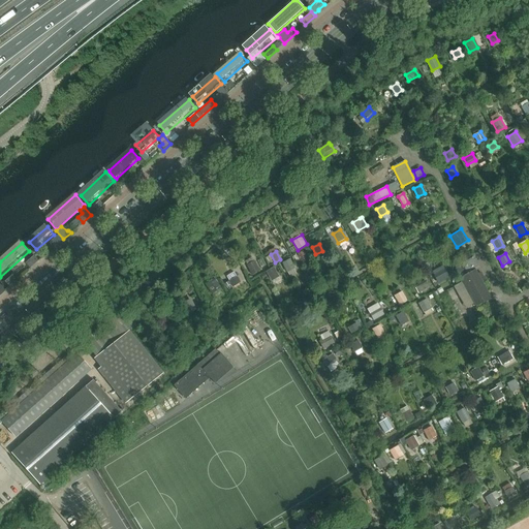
[(460,267),(456,269),(476,307),(491,299),(483,283),(487,281),(481,272),(478,274),(474,268),(478,266),(474,256),(460,265),(460,267)]
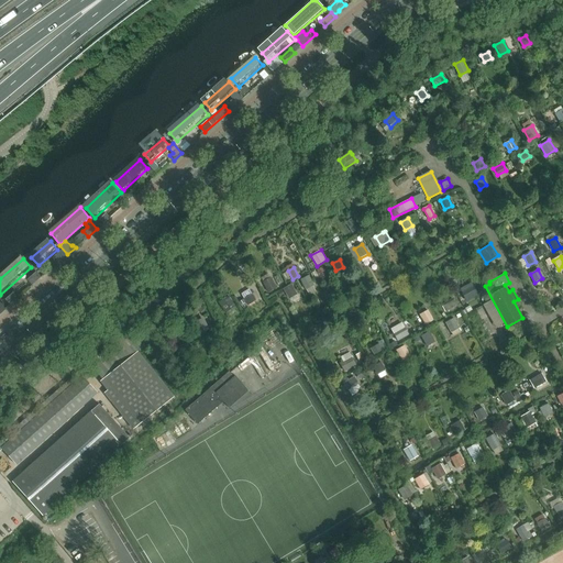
[(300,280),(306,290),(313,286),(308,276),(300,280)]
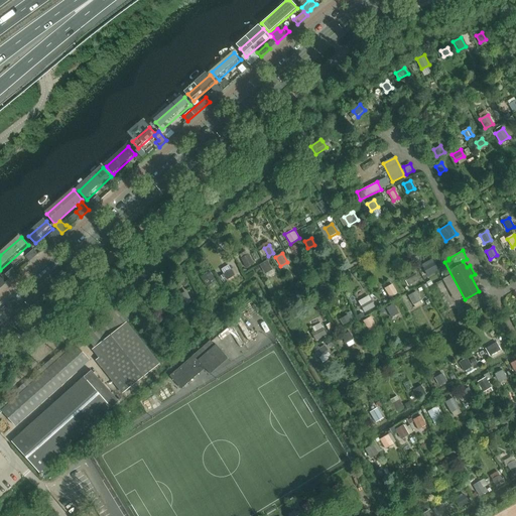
[(241,259),(246,267),(253,264),(248,255),(241,259)]
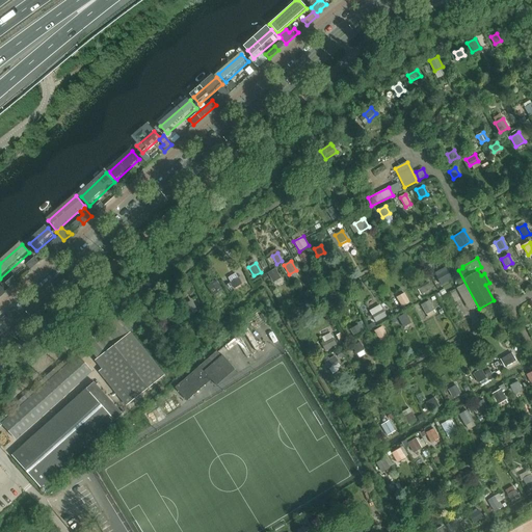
[(267,273),(273,283),(281,278),(275,269),(267,273)]
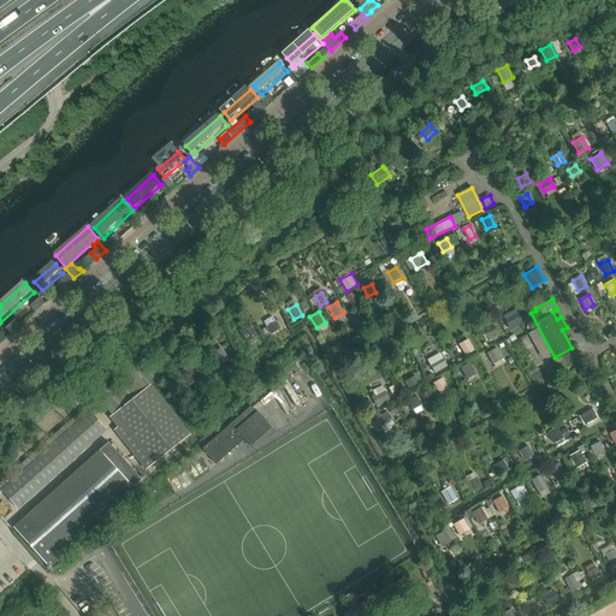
[(507,321),(510,330),(522,323),(519,315),(507,321)]
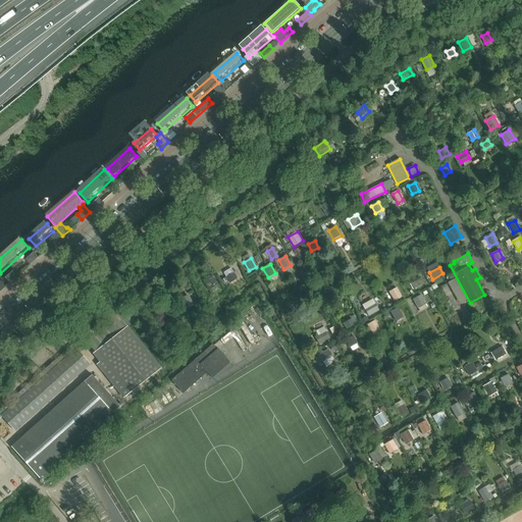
[(10,281),(16,275),(13,271),(6,277),(10,281)]
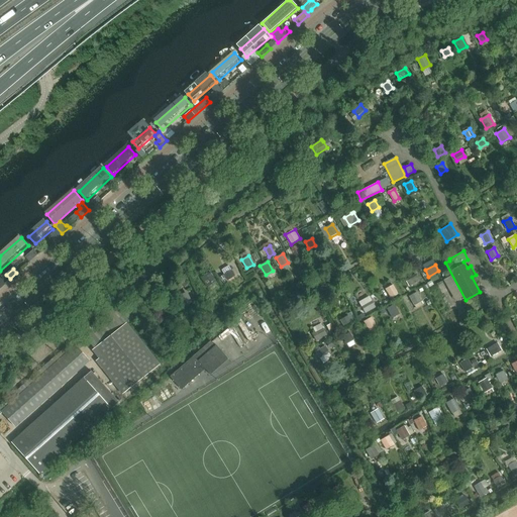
[(208,287),(217,281),(210,271),(202,277),(208,287)]
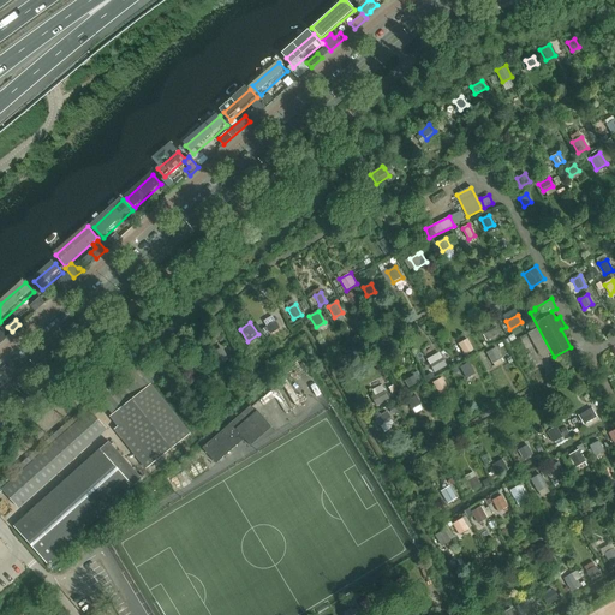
[(267,328),(270,334),(279,328),(276,322),(267,328)]
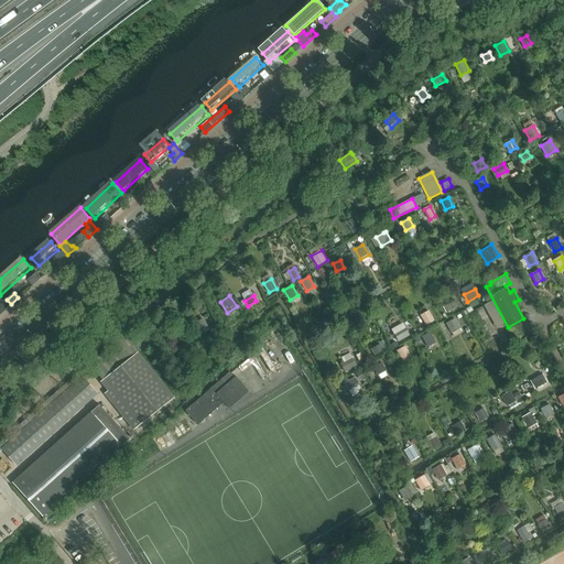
[(443,305),(446,312),(457,306),(453,300),(443,305)]
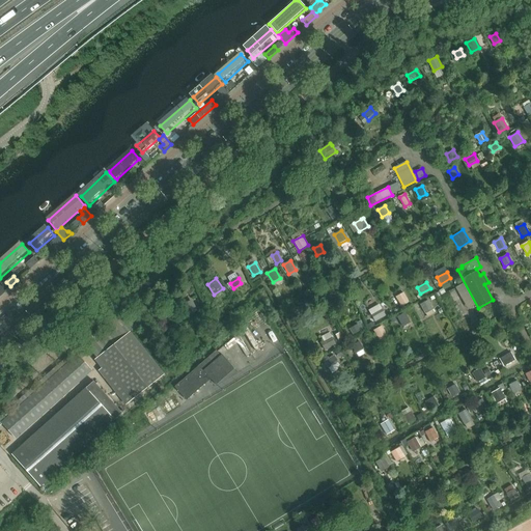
[(410,303),(403,292),(396,297),(401,307),(410,303)]
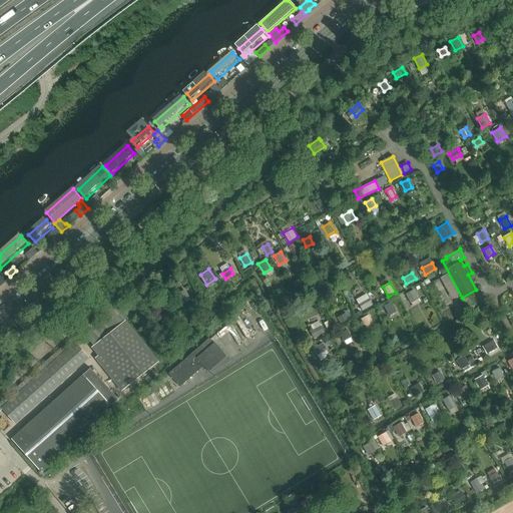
[(190,300),(185,290),(175,295),(181,306),(190,300)]
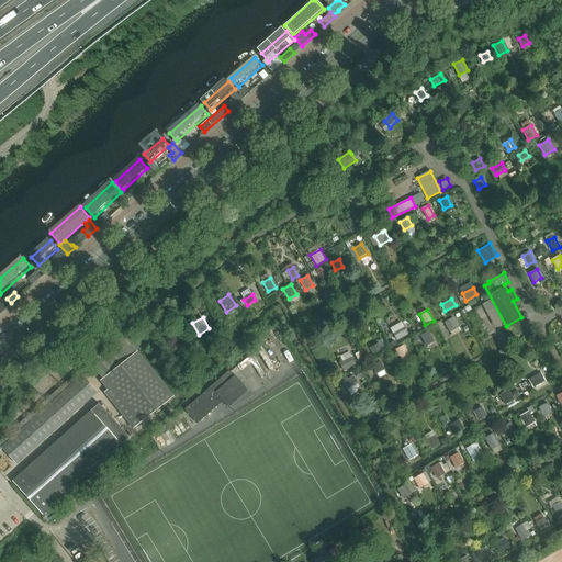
[(445,323),(450,332),(458,328),(452,318),(445,323)]
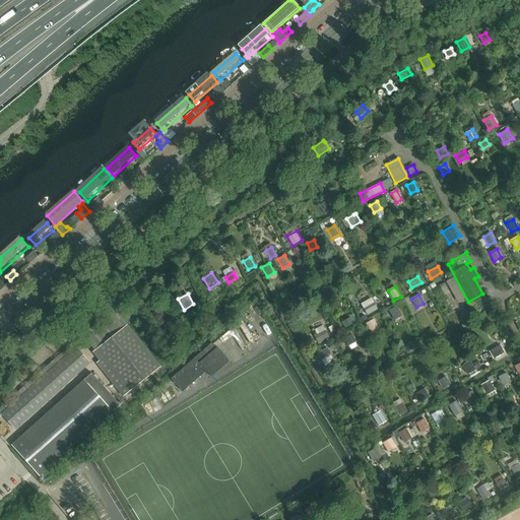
[(364,309),(367,314),(377,309),(374,304),(364,309)]
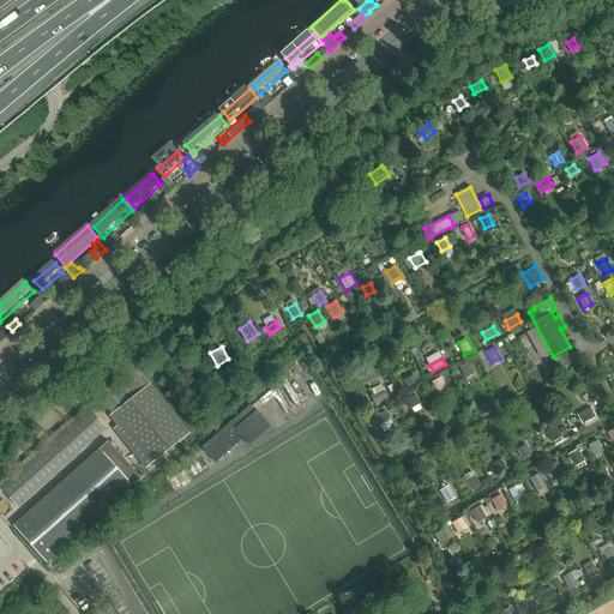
[(110,414),(155,378),(139,360),(121,374),(122,375),(86,407),(90,410),(94,415),(104,407),(110,414)]
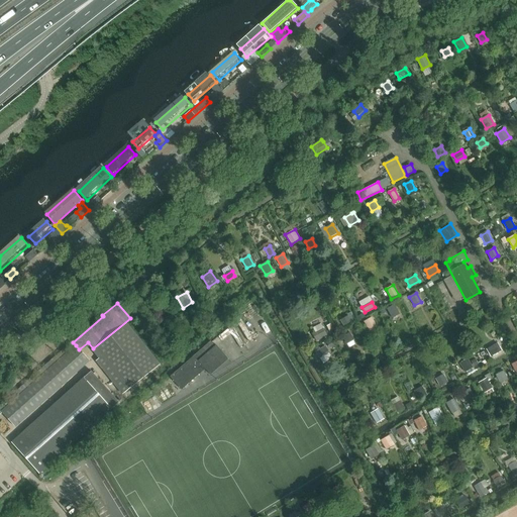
[(387,309),(392,318),(400,314),(394,305),(387,309)]
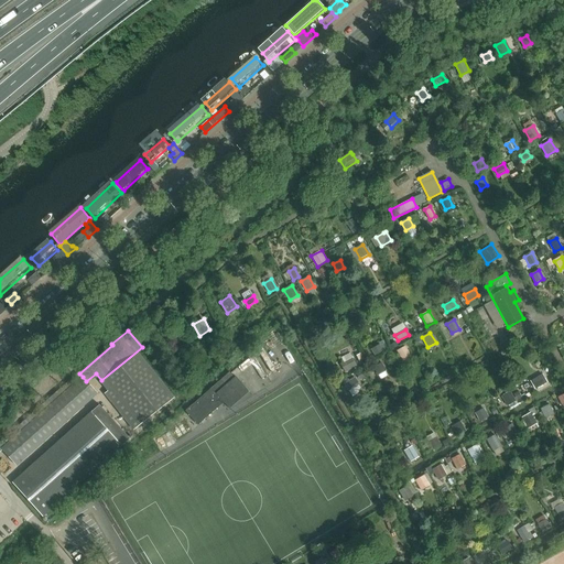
[(194,356),(187,344),(179,348),(185,361),(194,356)]
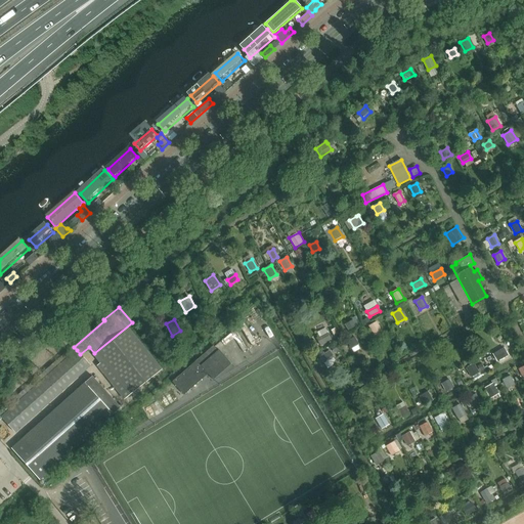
[(345,324),(348,331),(355,326),(352,320),(345,324)]
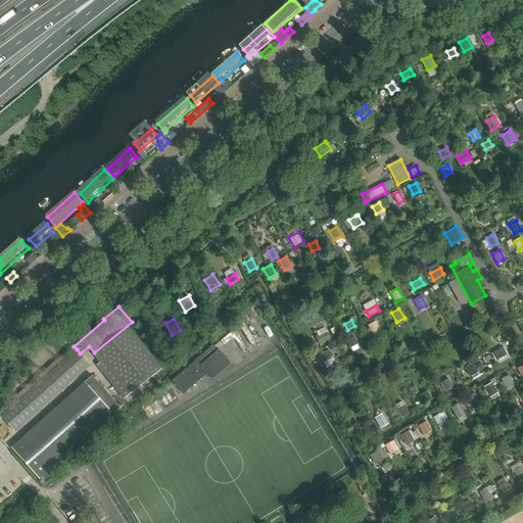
[(382,331),(376,322),(369,326),(374,335),(382,331)]
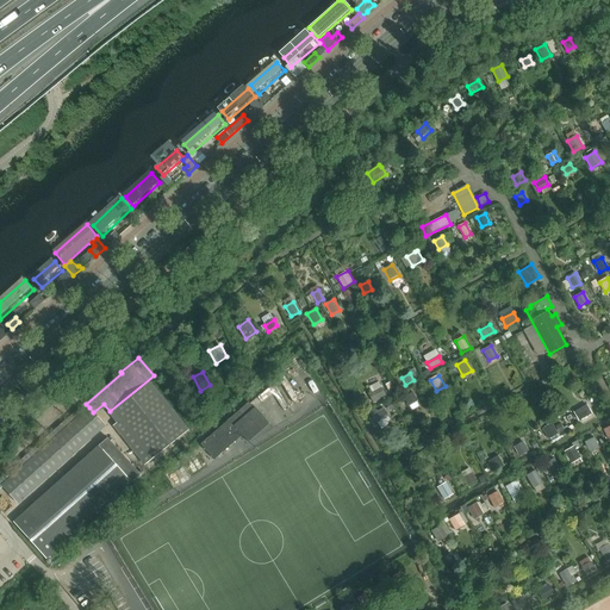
[(188,430),(149,381),(109,414),(116,424),(113,427),(144,466),(188,430)]
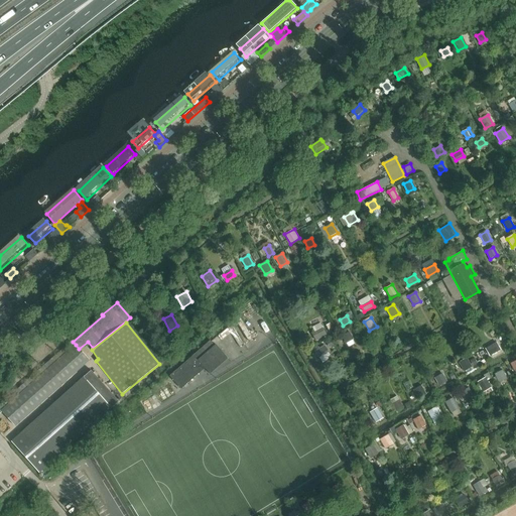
[(312,334),(316,340),(326,335),(323,329),(312,334)]
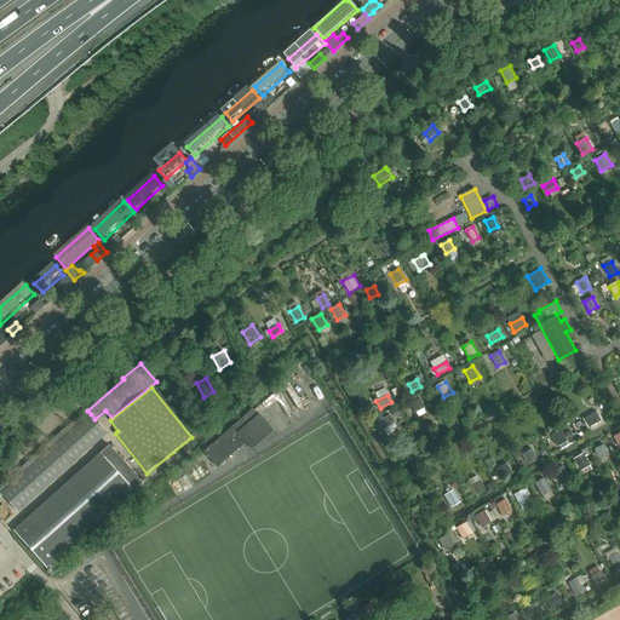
[(411,405),(415,413),(424,408),(419,400),(411,405)]
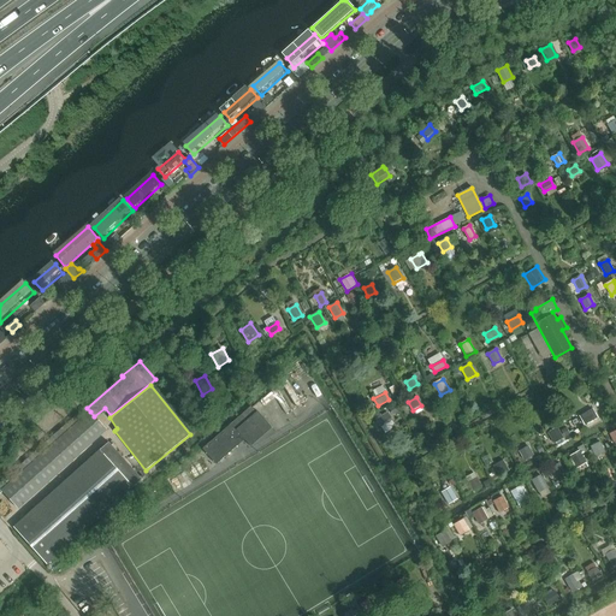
[(250,407),(202,449),(217,465),(244,439),(249,445),(250,445),(249,444),(270,426),(271,427),(258,412),(256,413),(250,407)]
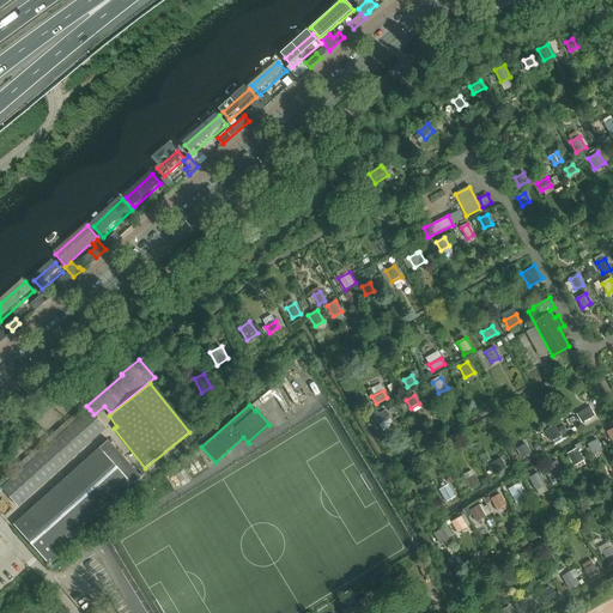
[(596,416),(590,407),(577,414),(583,424),(596,416)]
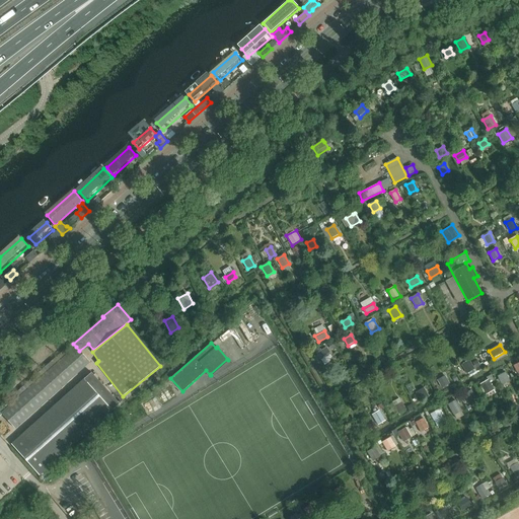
[(89,362),(79,351),(76,347),(2,414),(15,429),(89,362)]
